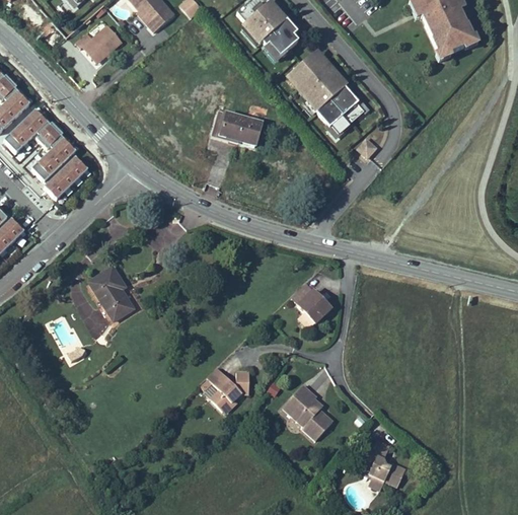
[(143,16),(155,30),(174,13),(163,0),(133,0),(140,9),(145,14),(143,16)]
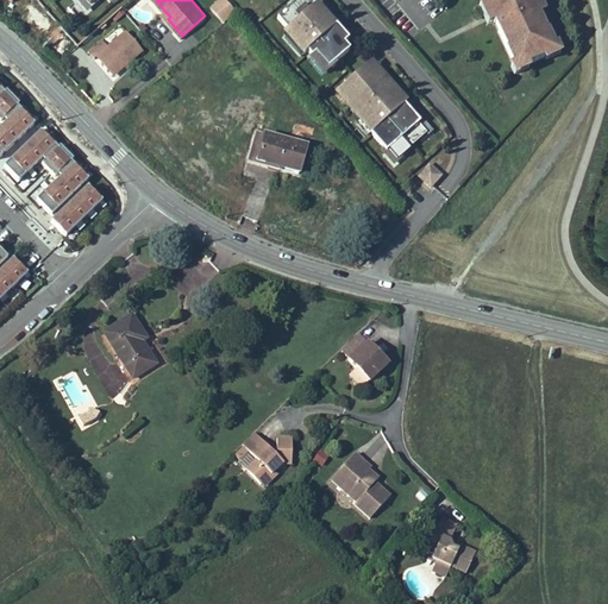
[(237,7),(231,0),(217,0),(214,2),(226,17),(237,7)]
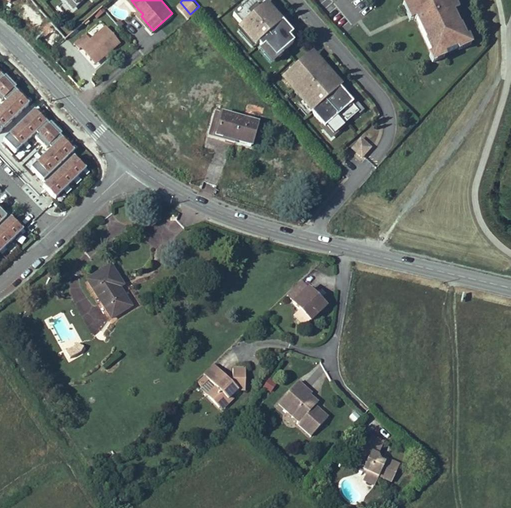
[(293,33),(263,0),(246,0),(234,11),(244,23),(241,25),(268,55),(269,54),(273,58),(280,52),(276,48),(293,33)]
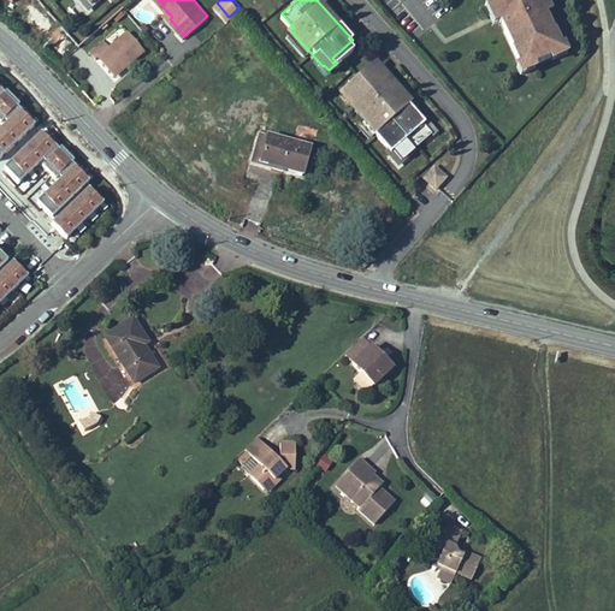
[(566,43),(545,0),(490,0),(520,65),(530,60),(531,64),(554,53),(553,49),(566,43)]
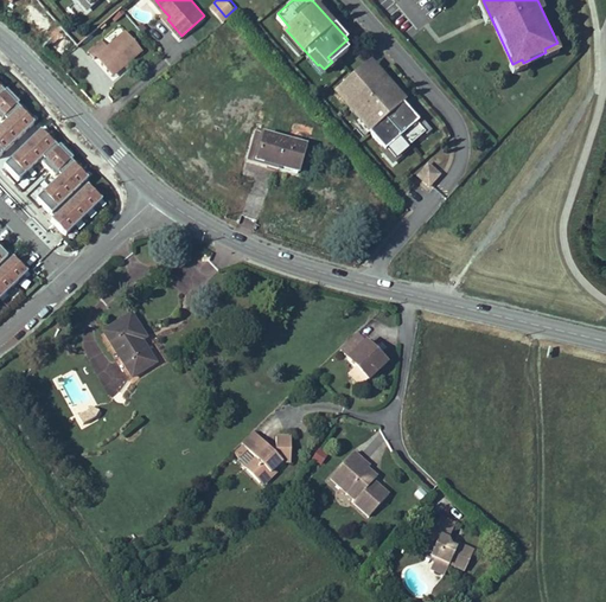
[(89,49),(95,56),(97,53),(101,51),(117,70),(144,47),(127,29),(108,44),(103,37),(89,49)]
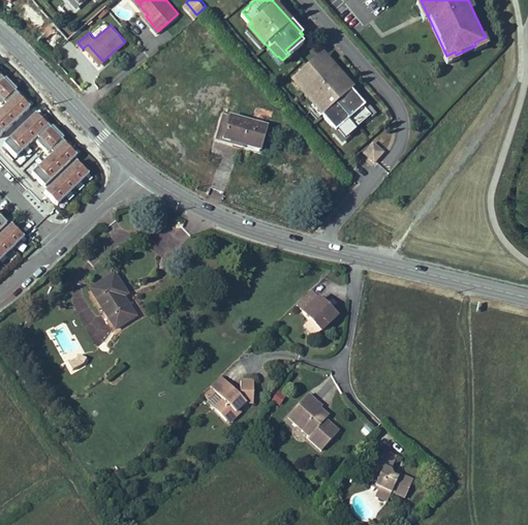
[(293,84),(336,133),(375,99),(323,39),(293,66),(302,76),(293,84)]
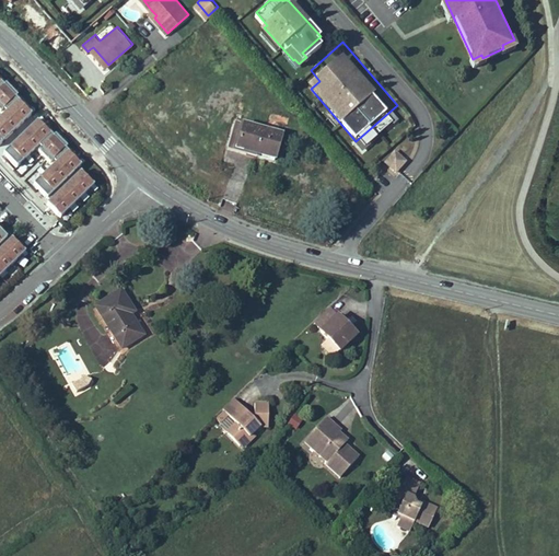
[(93,47),(90,49),(105,68),(108,65),(93,47)]
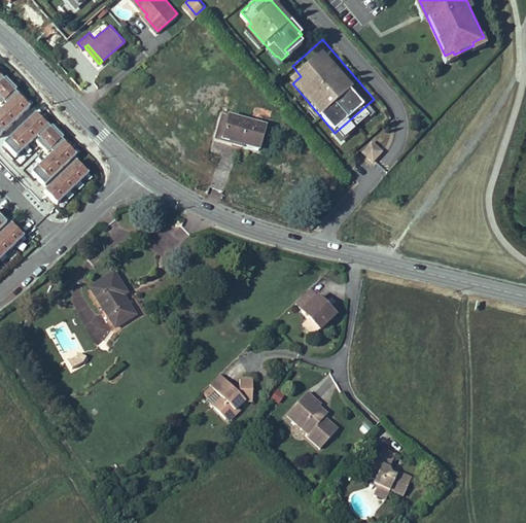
[(283,73),(292,83),(301,76),(292,66),(283,73)]
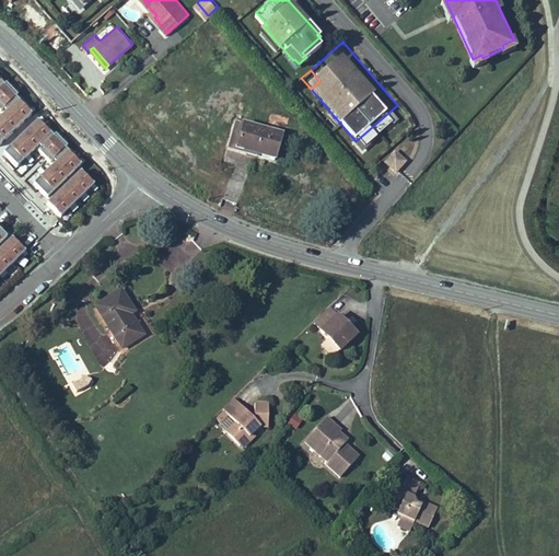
[(0,141),(33,111),(0,76),(0,107),(2,109),(4,106),(7,108),(0,115),(0,141)]
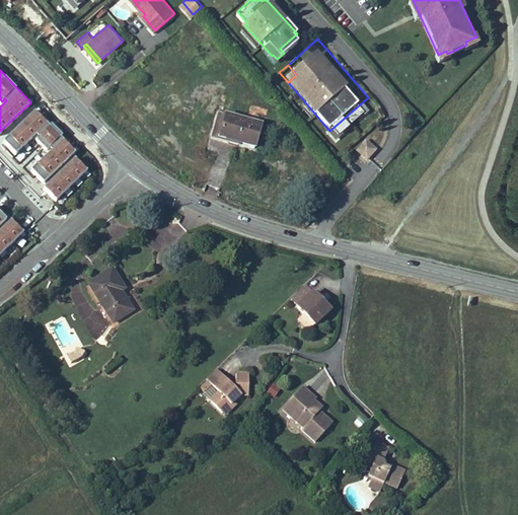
[(76,150),(35,107),(4,139),(16,151),(37,133),(39,135),(37,137),(47,148),(51,146),(52,148),(32,167),(48,184),(45,186),(57,199),(88,168),(74,153),(76,150)]
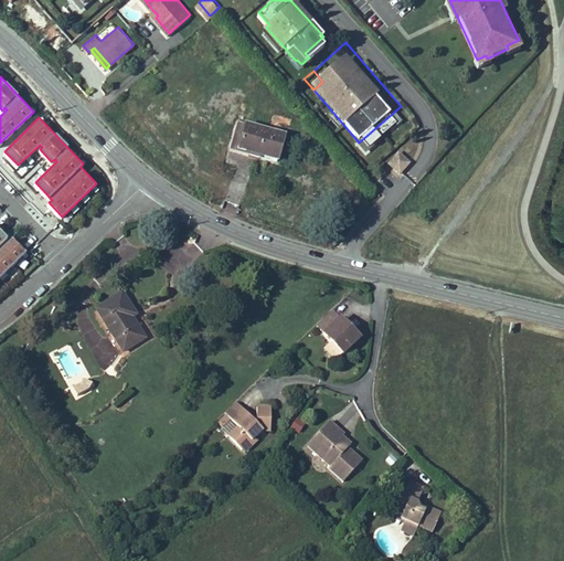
[(278,158),(286,133),(238,119),(232,145),(253,150),(254,146),(258,147),(257,152),(278,158)]
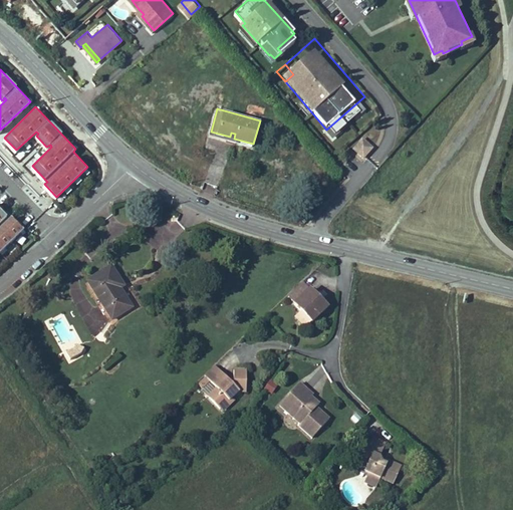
[(352,148),(363,159),(374,146),(363,136),(352,148)]
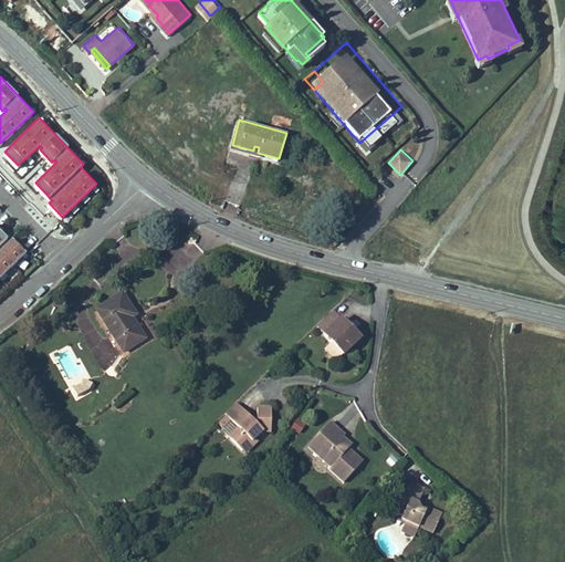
[(0,276),(27,250),(13,237),(10,240),(0,229),(0,276)]
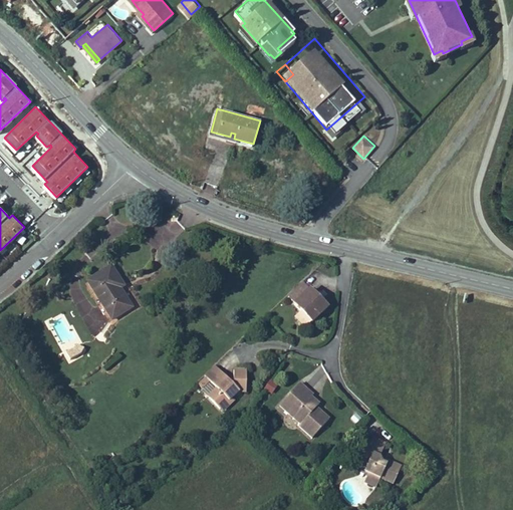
[(113,316),(133,304),(119,285),(123,283),(111,264),(88,278),(113,316)]
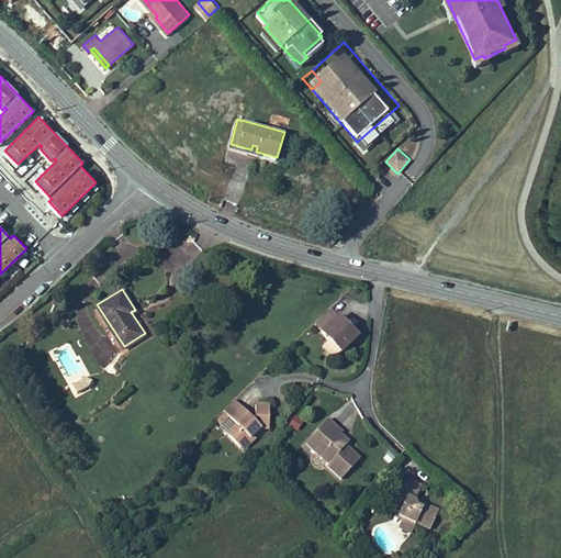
[(341,348),(358,333),(333,305),(316,321),(324,328),(323,330),(329,336),(323,343),(334,355),(341,348)]
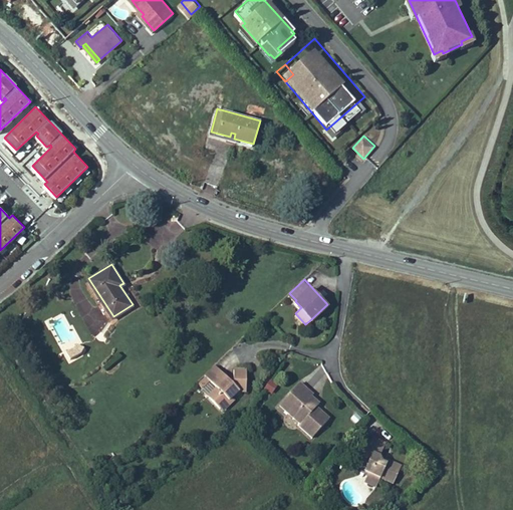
[(78,347),(74,341),(63,348),(67,354),(78,347)]
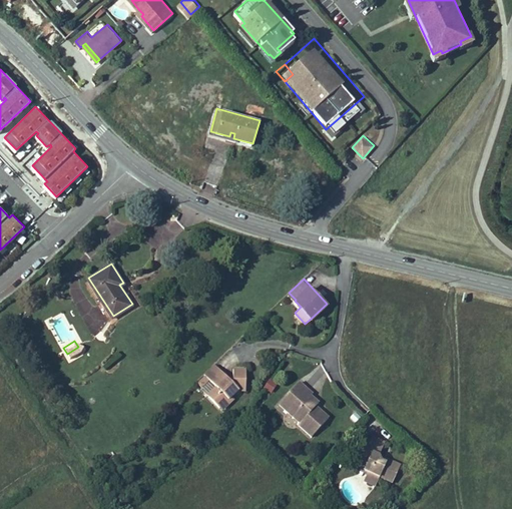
[(246,388),(246,366),(234,366),(233,378),(230,378),(215,362),(205,372),(217,384),(208,393),(220,405),(232,394),(238,388),(246,388)]
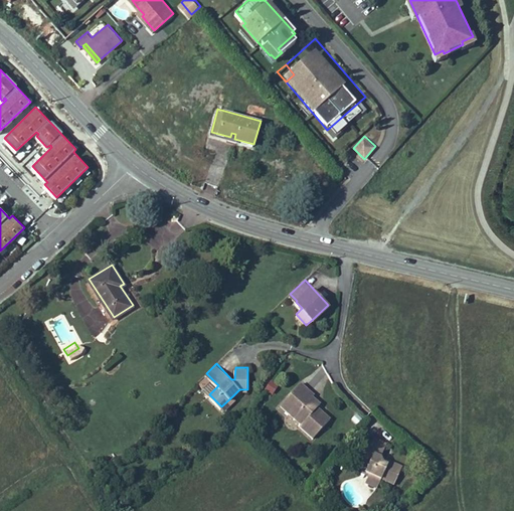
[(266,386),(274,393),(280,384),(272,378),(266,386)]
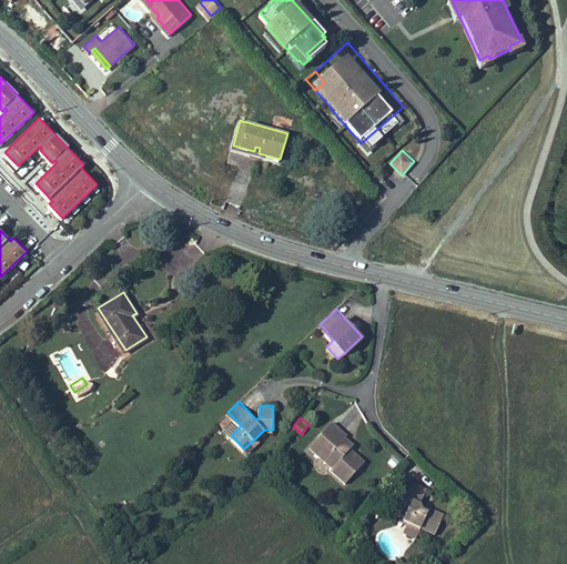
[(346,433),(331,420),(316,436),(325,444),(317,453),(333,465),(331,467),(346,481),(364,460),(355,451),(354,453),(348,449),(350,446),(353,443),(344,435),(346,433)]
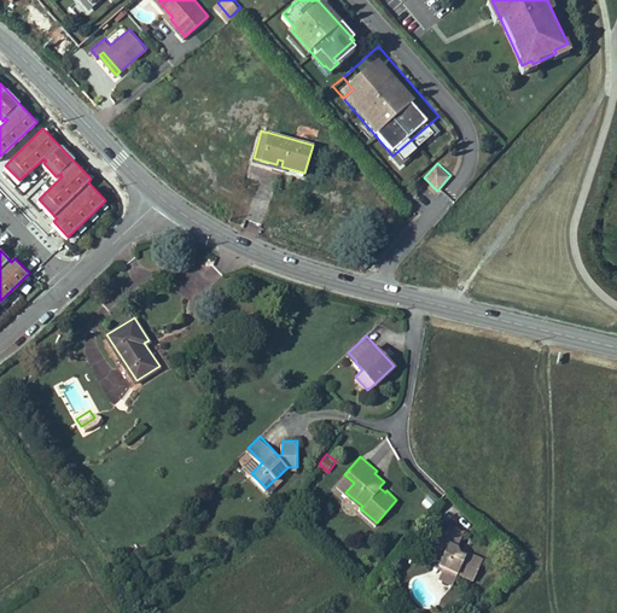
[(280,474),(266,488),(269,491),(283,477),(280,474)]
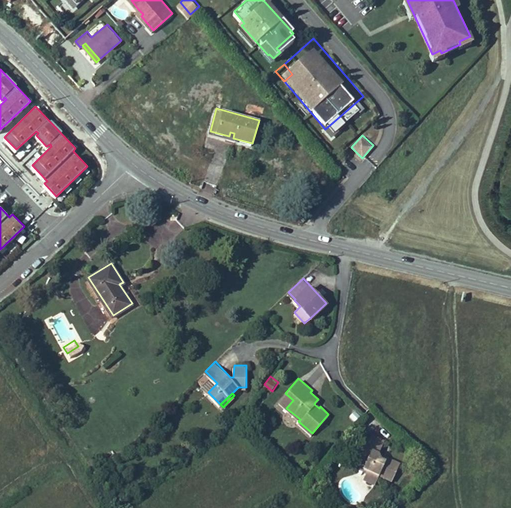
[(279,401),(286,408),(293,400),(285,393),(279,401)]
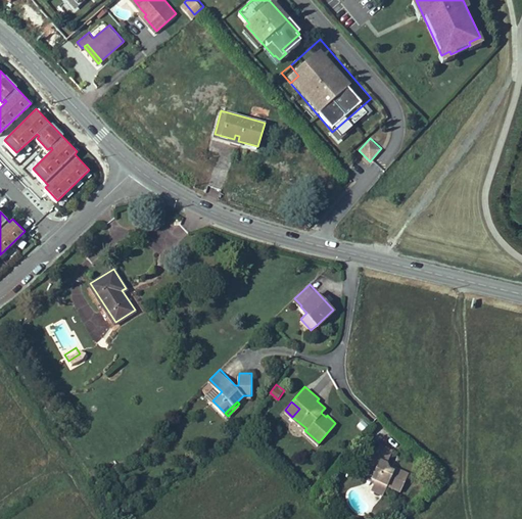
[(388,483),(401,489),(410,472),(404,469),(397,471),(390,467),(387,462),(394,449),(381,441),(374,456),(380,459),(377,466),(373,465),(369,474),(376,477),(375,480),(373,484),(385,489),(388,483)]
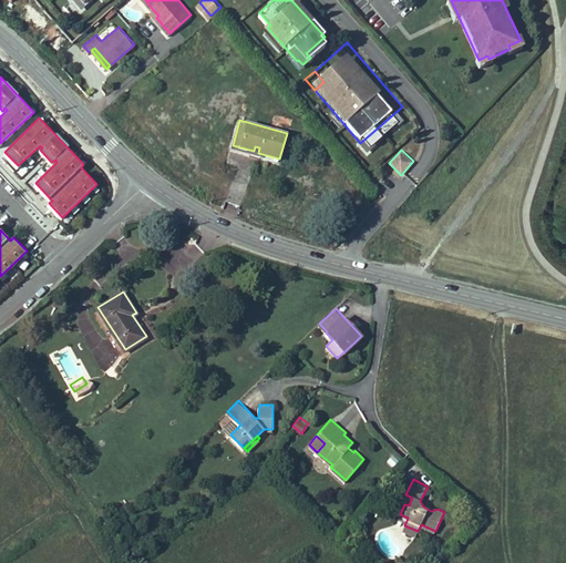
[(438,509),(420,501),(423,507),(431,511),(438,509)]
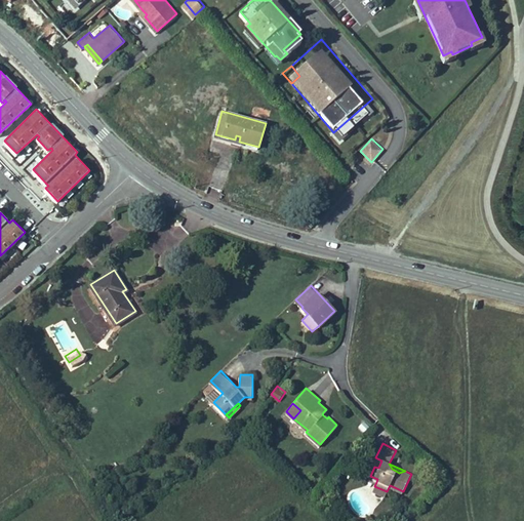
[(387,491),(374,486),(373,489),(385,494),(387,491)]
